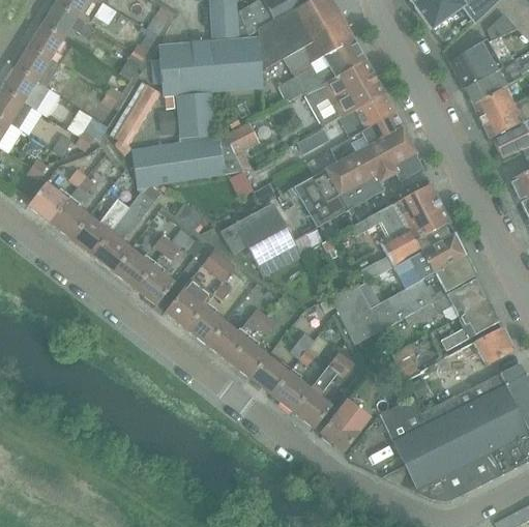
[(76,16),(85,0),(56,0),(55,2),(76,16)]
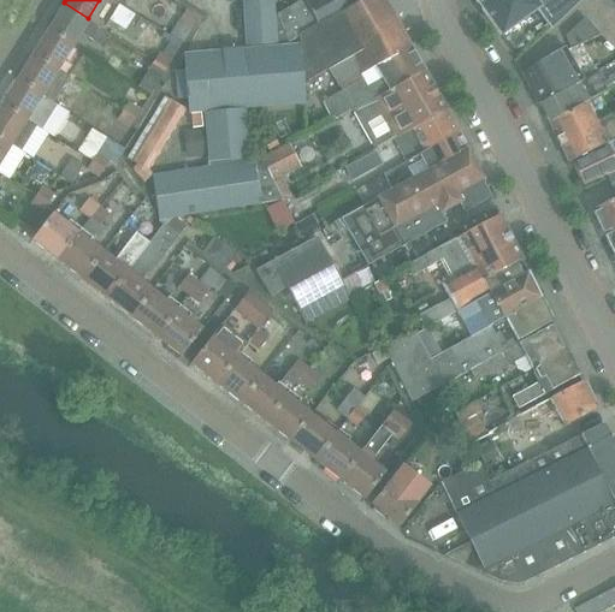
[(250,159),(248,120),(244,106),(266,105),(306,102),(305,84),(308,82),(307,79),(331,66),(352,54),(353,57),(402,29),(385,0),(360,0),(354,4),(368,29),(358,35),(344,42),(330,16),(318,23),(331,49),(311,59),(301,60),(300,41),(289,42),(247,46),(203,49),(208,110),(202,111),(203,111),(206,126),(184,128),(187,156),(207,154),(208,165),(151,173),(158,217),(261,202),(261,201),(282,197),(273,179),(262,158),(250,159)]
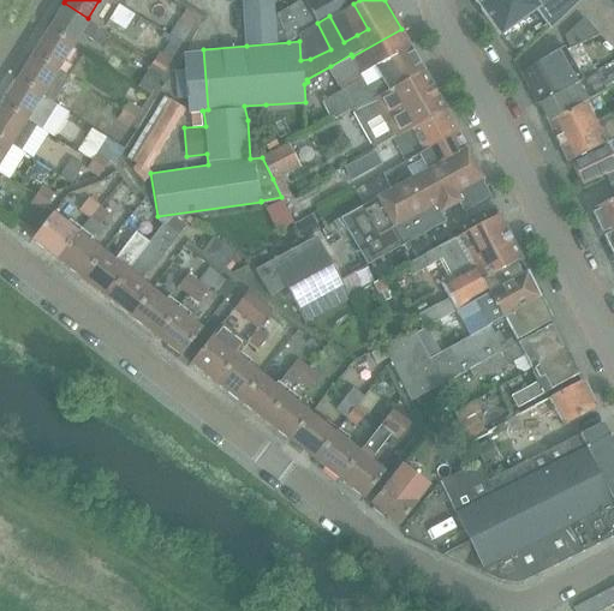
[(344,42),(357,35),(368,29),(353,4),(359,0),(296,0),(276,11),(275,0),(242,0),(246,46),(288,42),(299,41),(300,60),(310,59),(331,49),(317,23),(329,16),(344,42)]
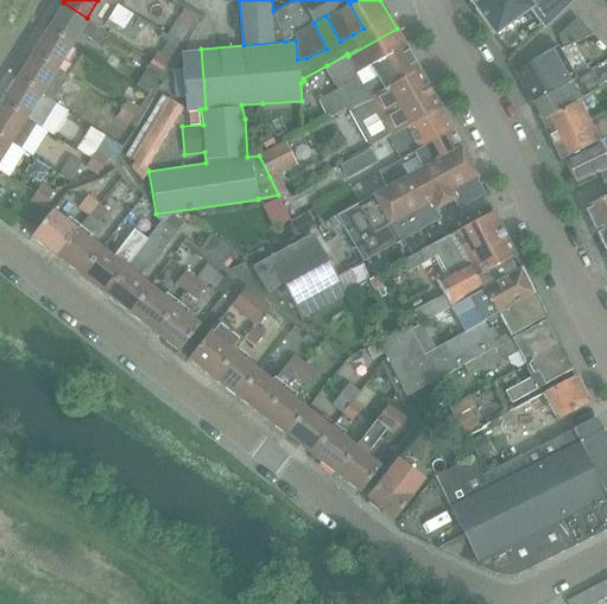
[(470,0),(494,32),(513,18),(530,5),(543,25),(570,0),(470,0)]
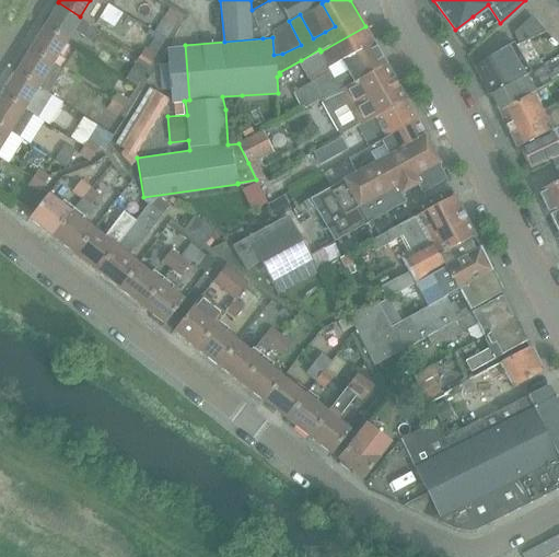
[(66,39),(73,27),(94,41),(99,34),(95,32),(97,27),(80,16),(58,2),(44,25),(66,39)]
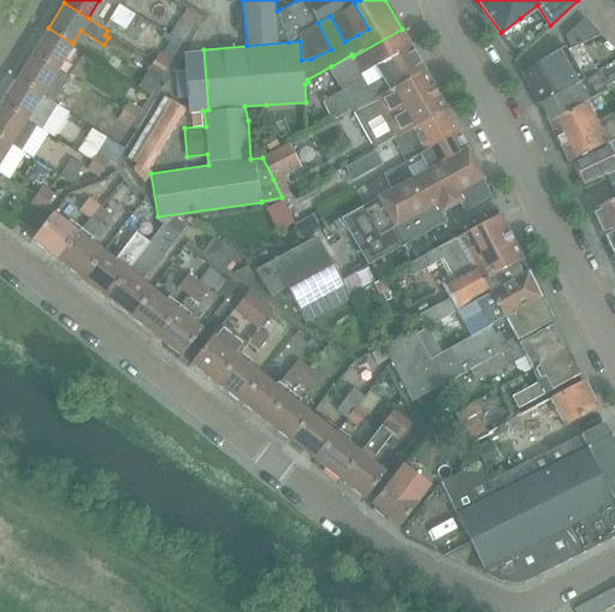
[(184,41),(193,23),(197,16),(185,9),(181,16),(171,34),(175,35),(173,36),(183,42),(184,41)]
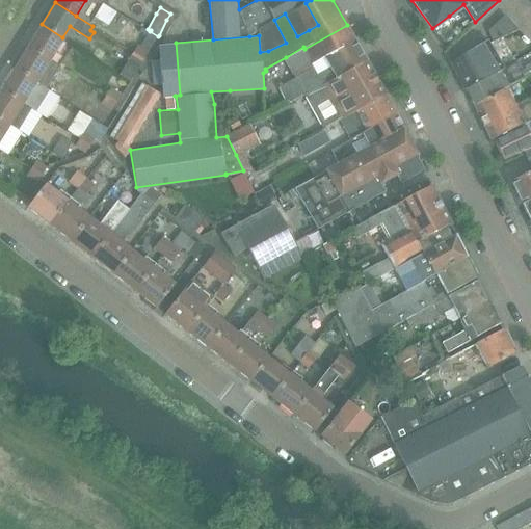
[(488,29),(494,40),(518,28),(505,14),(488,29)]
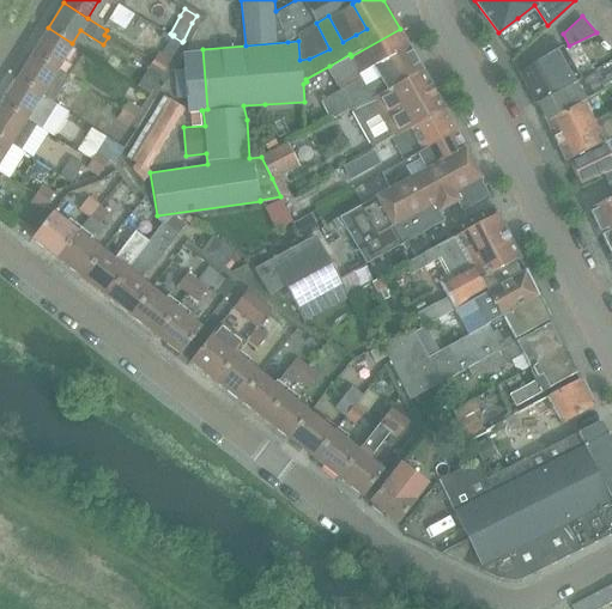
[(58,67),(72,43),(48,28),(32,52),(58,67)]
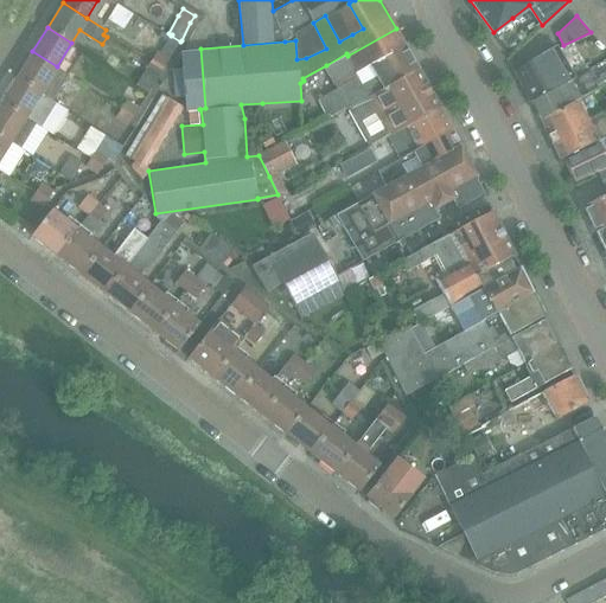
[(389,83),(418,68),(396,29),(348,56),(346,53),(326,65),(338,88),(318,98),(326,115),(350,103),(351,103),(389,83)]
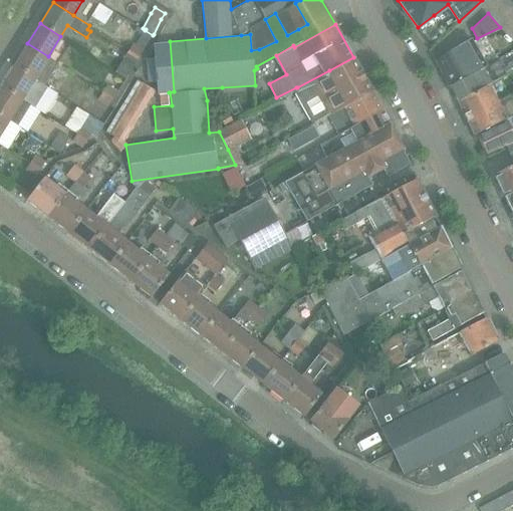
[(153,35),(145,30),(139,40),(147,45),(153,35)]
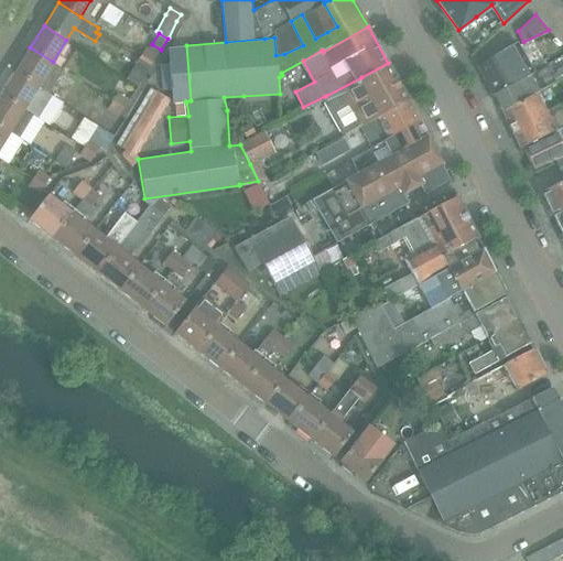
[(478,65),(494,93),(534,72),(518,42),(497,53),(478,65)]
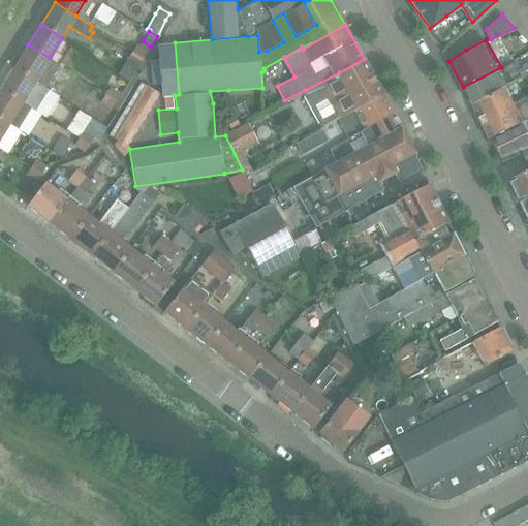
[(163,96),(164,96),(165,107),(174,106),(174,95),(179,94),(175,42),(159,44),(160,57),(151,58),(152,83),(162,83),(163,96)]
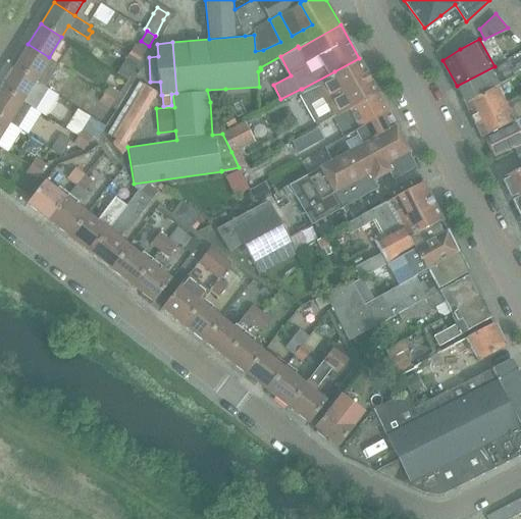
[(135,43),(131,50),(141,56),(145,49),(135,43)]
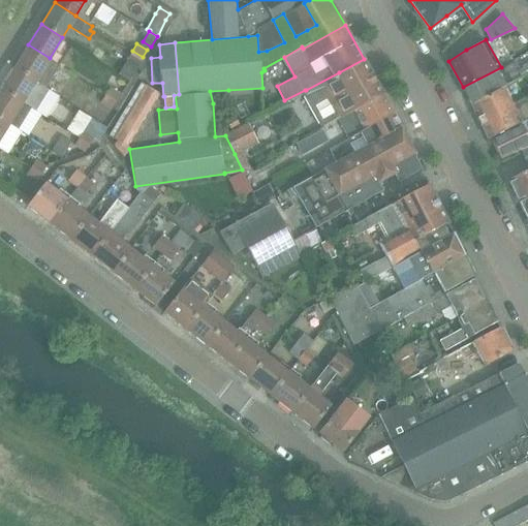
[(14,66),(36,80),(47,86),(60,64),(50,58),(28,44),(14,66)]
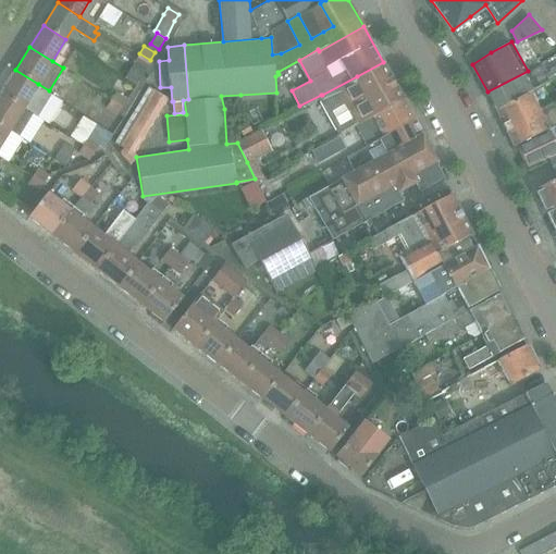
[(106,64),(125,76),(136,84),(150,60),(139,53),(132,65),(112,52),(106,64)]
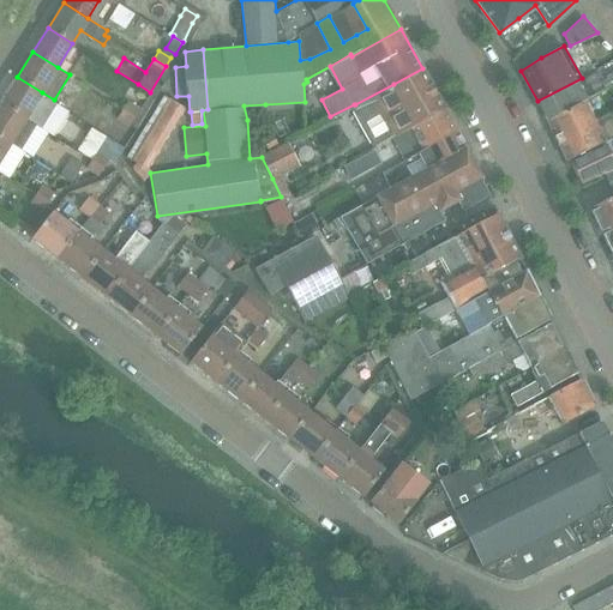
[(445,109),(422,68),(394,84),(355,104),(354,104),(330,116),(331,119),(353,107),(374,148),(392,137),(445,109)]
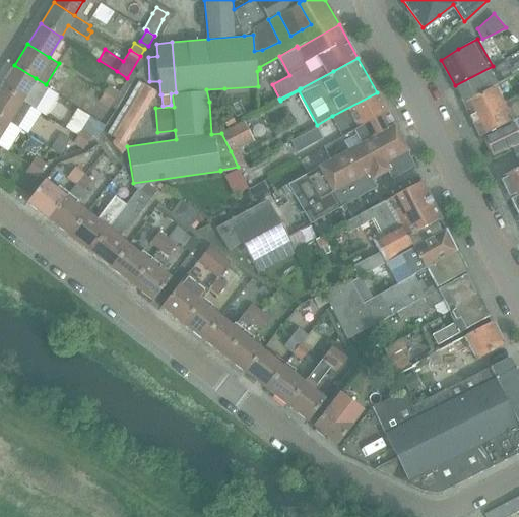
[(455,85),(464,101),(495,82),(518,71),(518,61),(514,64),(515,66),(511,68),(506,59),(493,66),(455,85)]
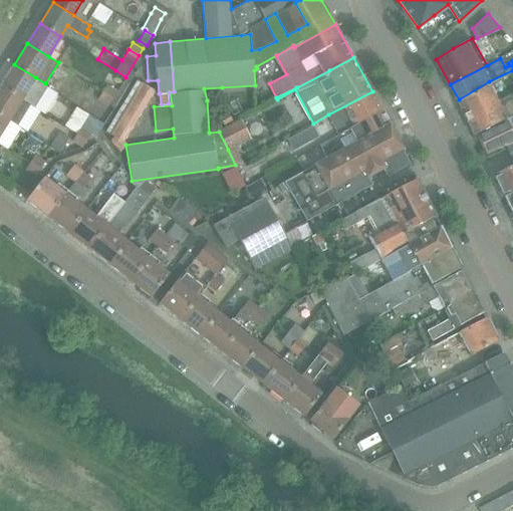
[(1,85),(22,98),(30,103),(35,106),(48,85),(45,83),(35,77),(14,64),(1,85)]
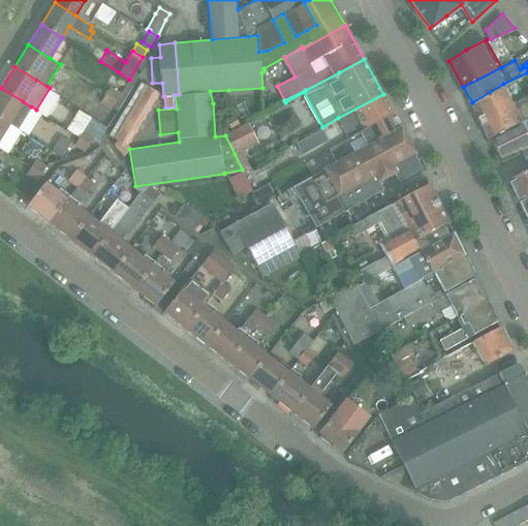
[(118,138),(115,145),(124,154),(129,149),(131,147),(129,144),(160,93),(142,82),(110,133),(118,138)]
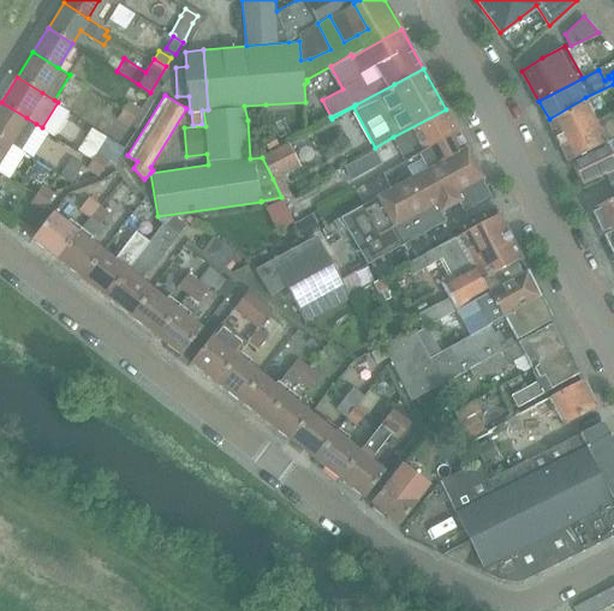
[(585,97),(549,119),(568,160),(571,159),(582,183),(606,171),(613,167),(613,109),(596,119),(585,97)]
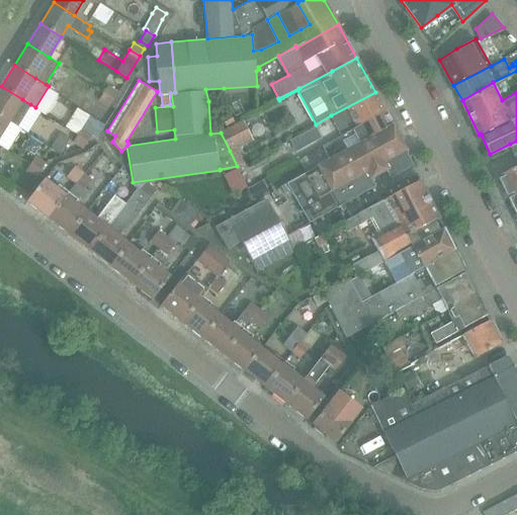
[(1,86),(0,87),(0,113),(10,120),(17,125),(30,104),(22,99),(1,86)]
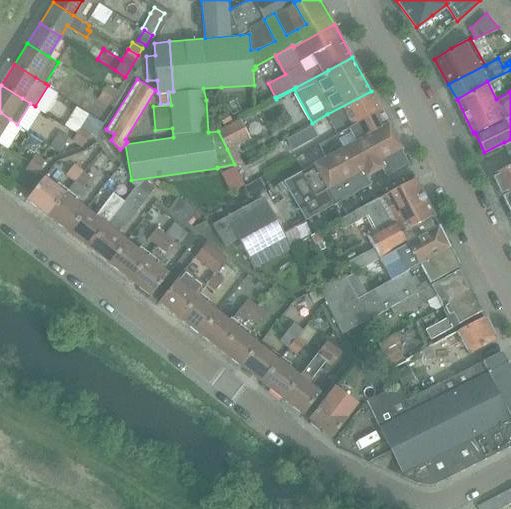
[(203,88),(206,100),(222,99),(221,87),(203,88)]
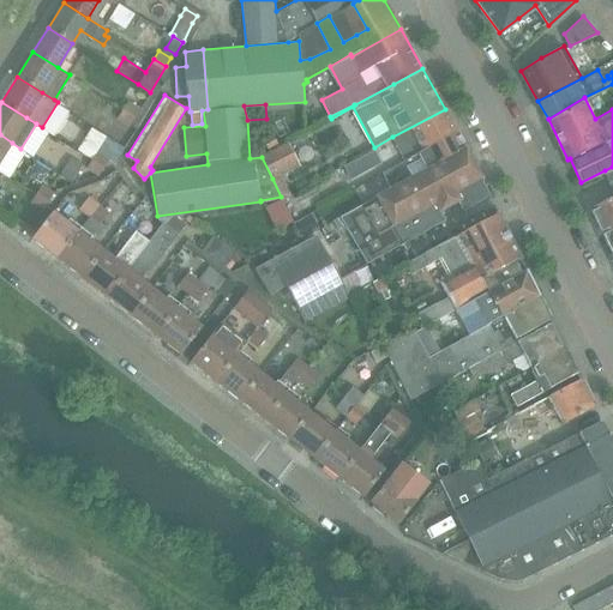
[(466,148),(445,109),(392,137),(397,144),(406,161),(384,171),(392,187),(427,168),(466,148)]
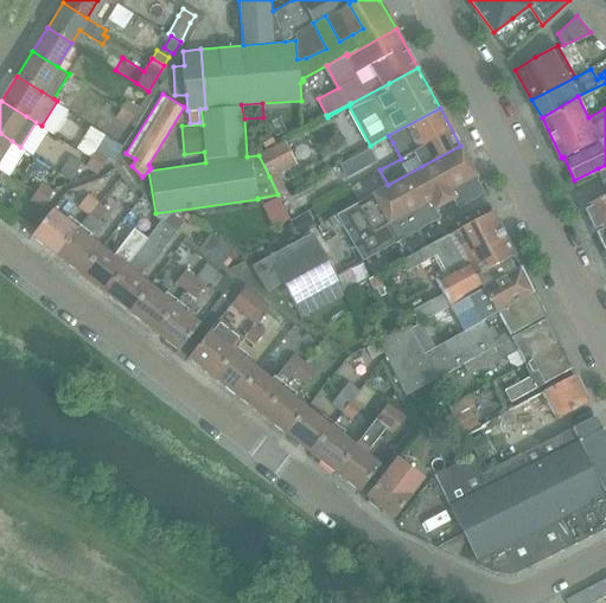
[(128,138),(138,119),(125,113),(115,132),(128,138)]
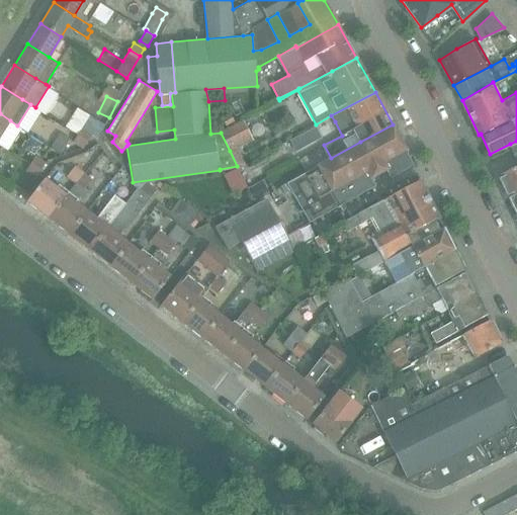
[(0,113),(0,137),(10,120),(0,113)]
